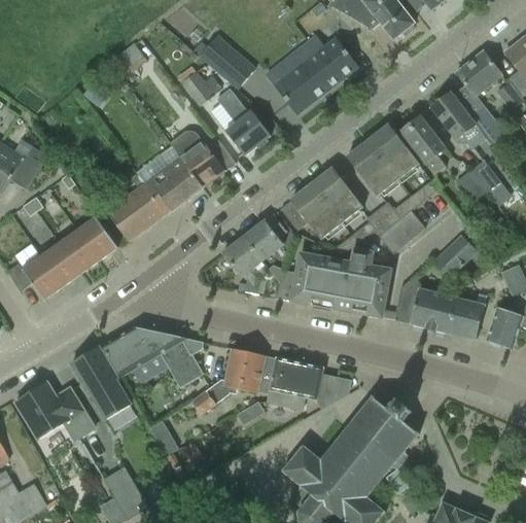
[(329,0),(327,5),(370,30),(379,22),(382,26),(383,26),(392,38),(401,31),(404,34),(413,27),(411,24),(414,22),(395,0),(329,0)]
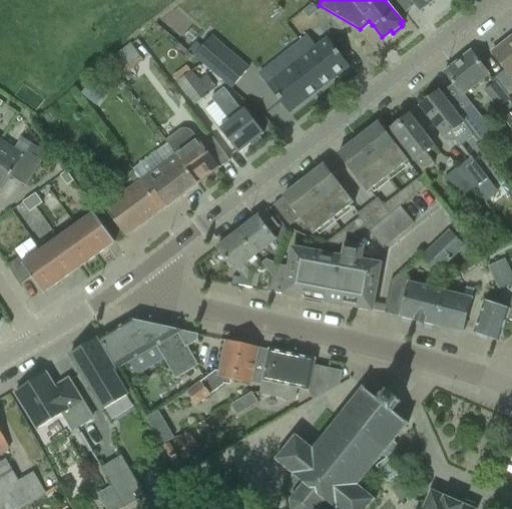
[(395,0),(404,10),(414,2),(419,9),(430,0),(395,0)]
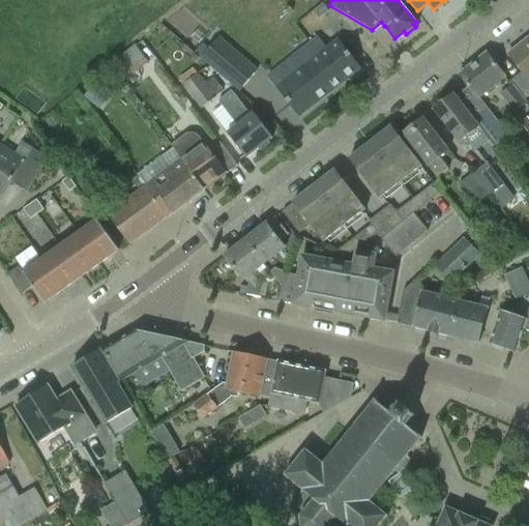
[(321,1),(312,8),(317,16),(327,8),(321,1)]
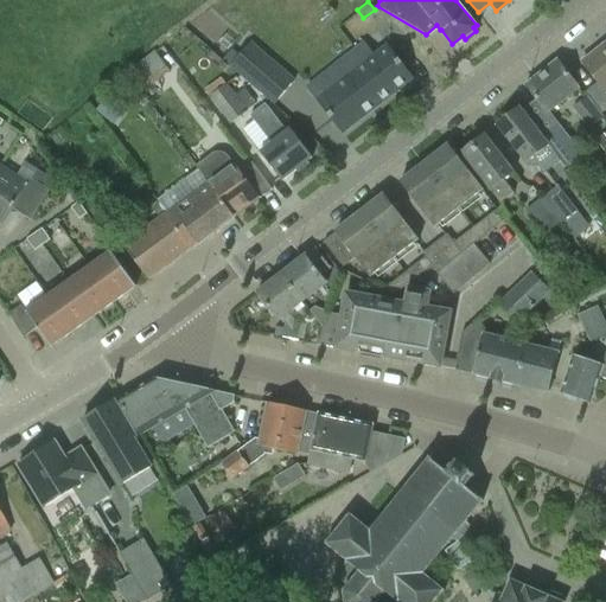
[(362,38),(352,46),(390,94),(413,76),(386,42),(372,52),(362,38)]
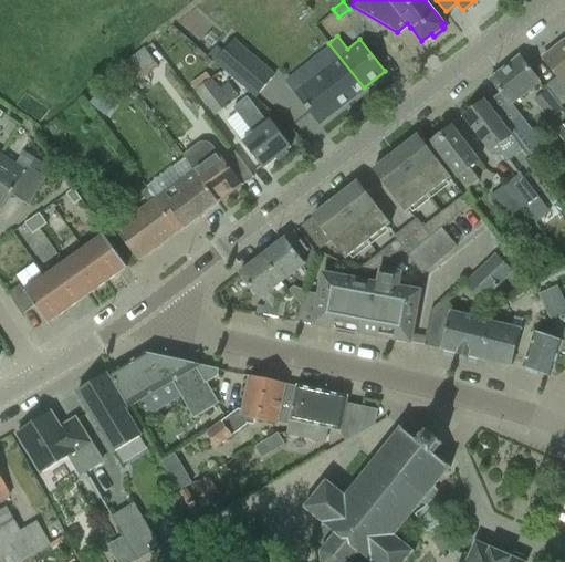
[(564,35),(541,55),(556,74),(544,84),(558,103),(564,97),(564,35)]
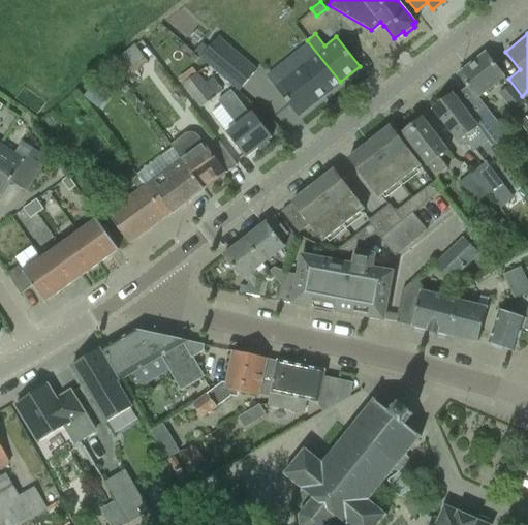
[(218,34),(198,56),(238,89),(240,86),(252,71),(256,67),(218,34)]
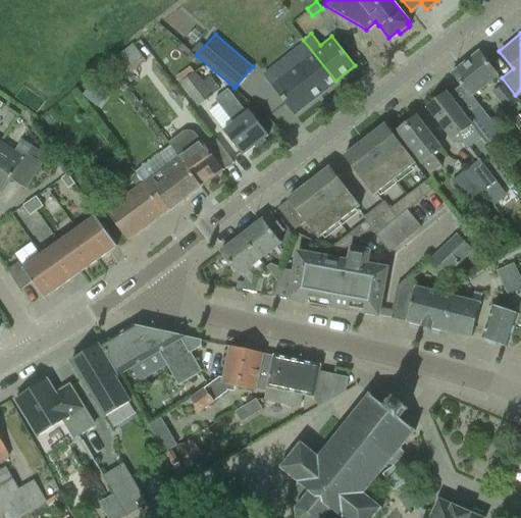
[(303,40),(262,71),(294,112),(335,81),(303,40)]
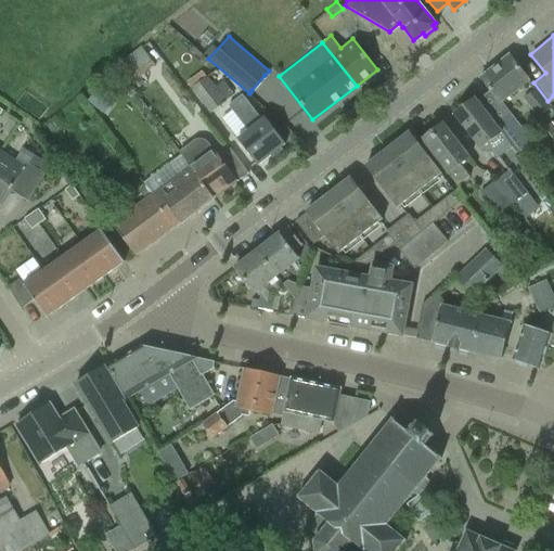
[(154,61),(141,45),(119,62),(132,78),(154,61)]
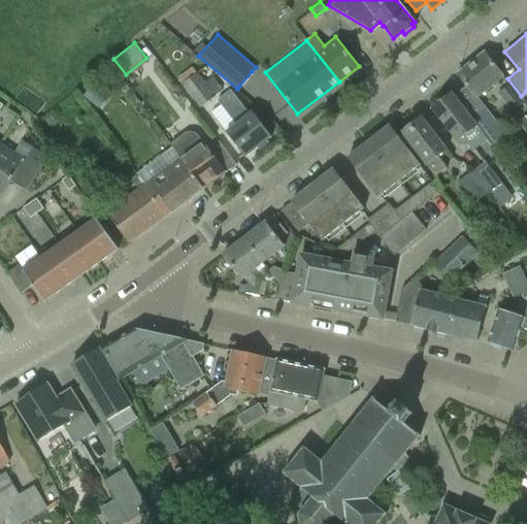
[(483,50),(456,71),(474,96),(502,74),(483,50)]
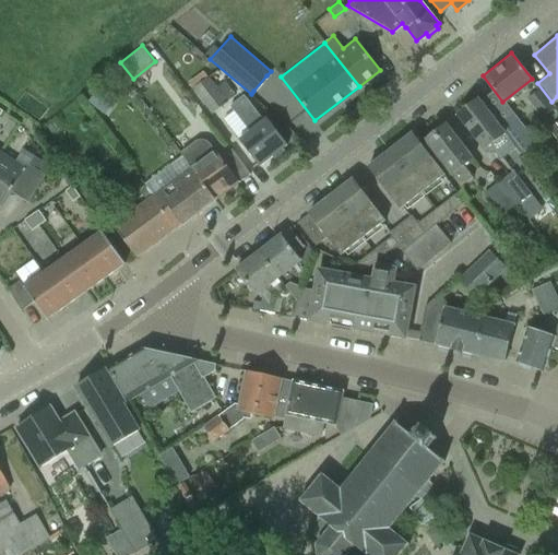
[(211,110),(226,99),(235,93),(216,69),(209,75),(193,85),(211,110)]
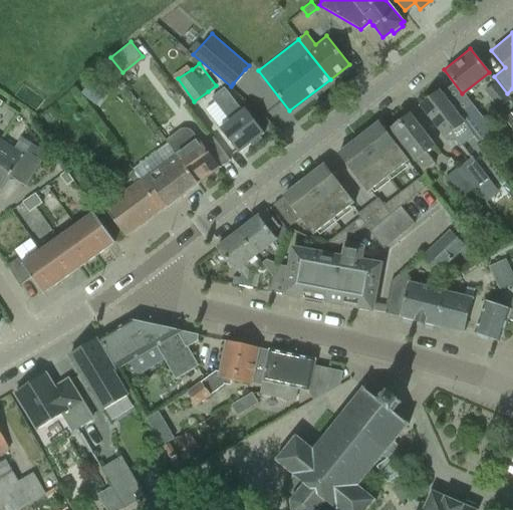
[(91,76),(80,91),(94,102),(106,87),(91,76)]
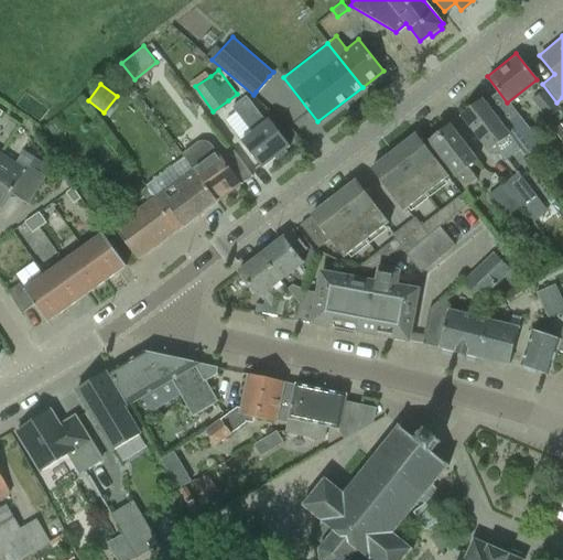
[(531,98),(547,116),(558,107),(543,88),(531,98)]
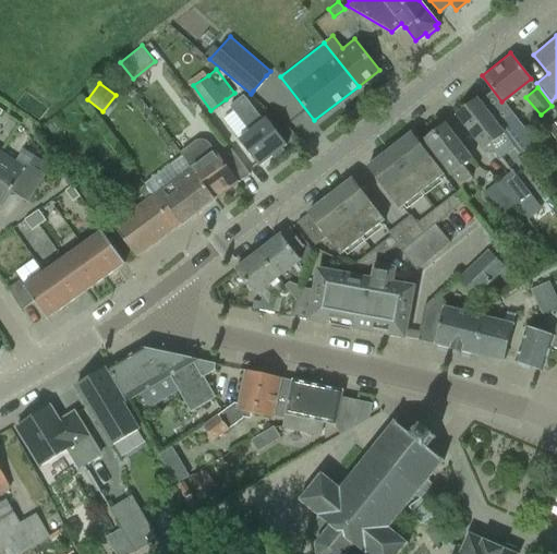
[(258,164),(261,163),(286,143),(273,125),(265,117),(263,118),(243,93),(229,104),(247,129),(238,137),(258,164)]
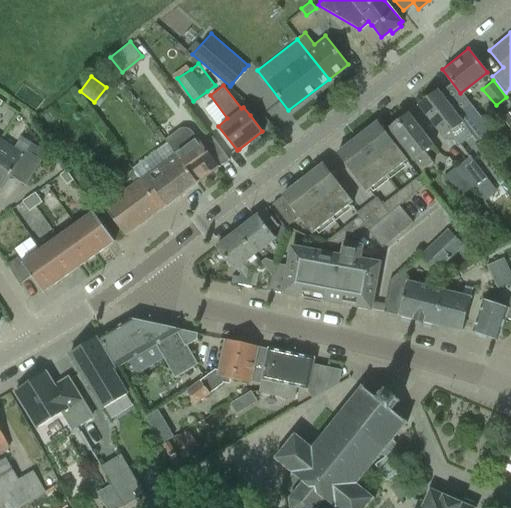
[(457,113),(450,104),(438,89),(437,89),(439,92),(419,107),(441,135),(462,119),(457,113)]
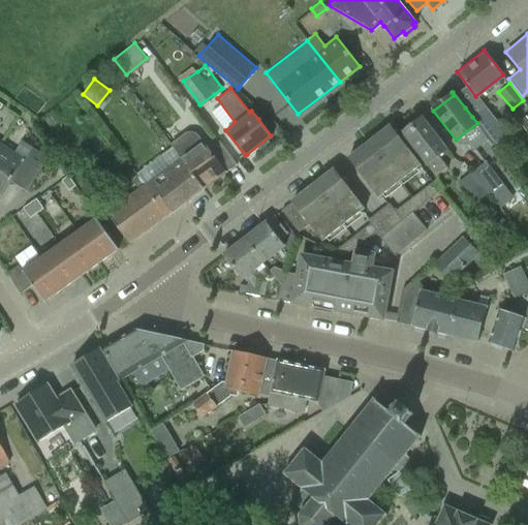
[(486,105),(472,117),(477,123),(487,136),(488,139),(491,144),(506,132),(486,105)]
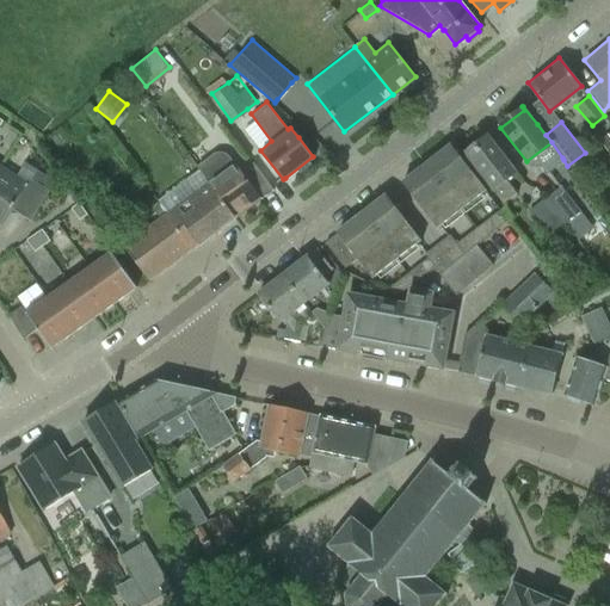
[(609,154),(609,129),(597,138),(609,154)]
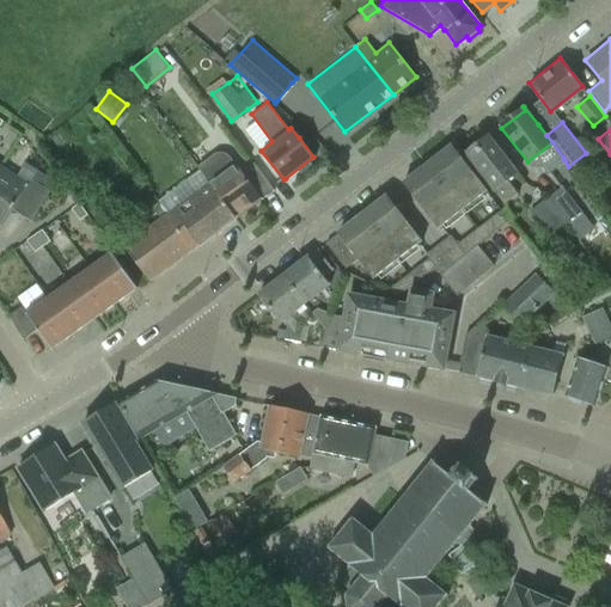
[(464,152),(480,171),(493,189),(503,202),(518,191),(507,178),(518,170),(506,155),(490,136),(468,154),(465,152),(464,152)]
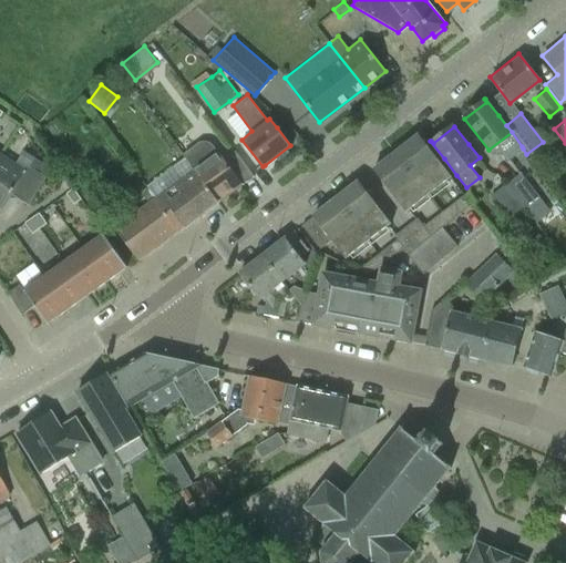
[(418,133),(372,169),(404,211),(450,175),(418,133)]
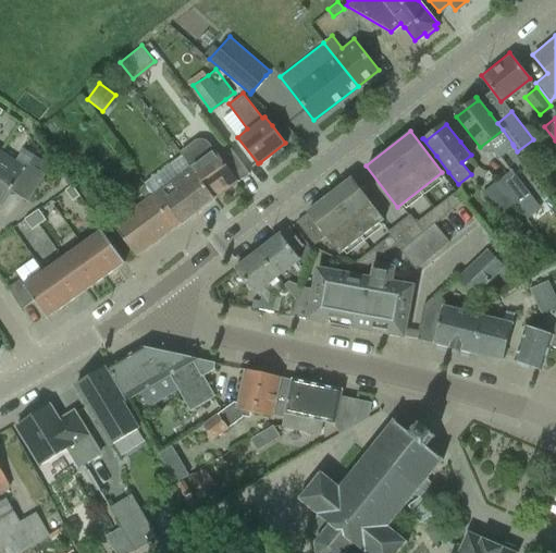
[(188,142),(178,149),(181,152),(190,164),(214,197),(238,180),(248,172),(230,147),(220,155),(213,147),(206,138),(202,137),(199,136),(197,137),(195,137),(188,142)]
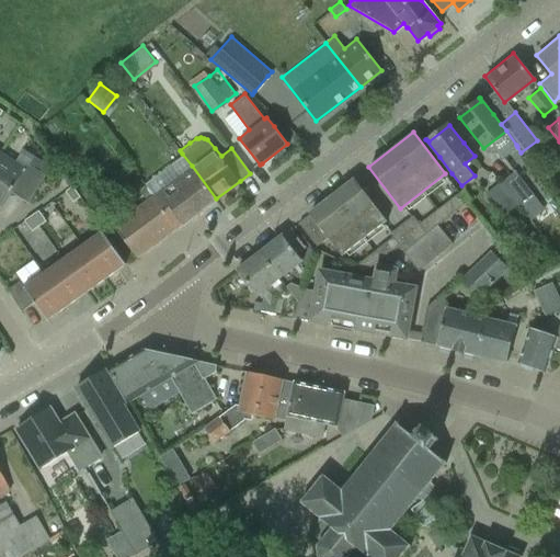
[(0,205),(10,190),(26,201),(45,173),(38,169),(44,161),(22,147),(13,161),(0,154),(0,205)]
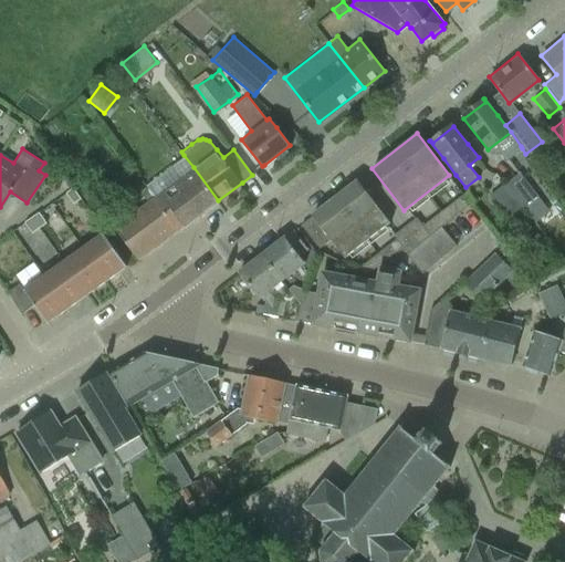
[(184,155),(145,183),(155,196),(154,196),(163,208),(168,204),(182,226),(184,226),(218,200),(194,167),(184,155)]
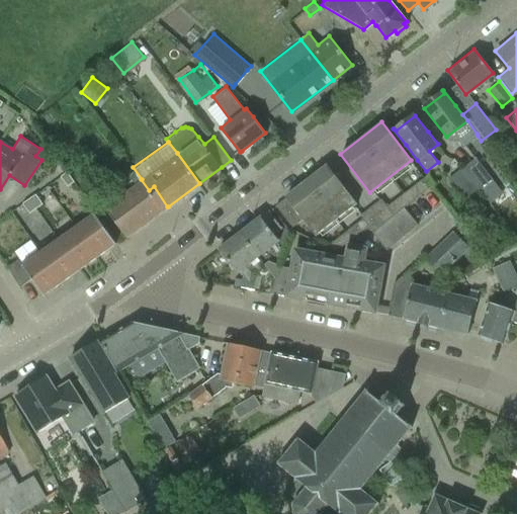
[(477,158),(463,168),(471,178),(481,190),(494,179),(477,158)]
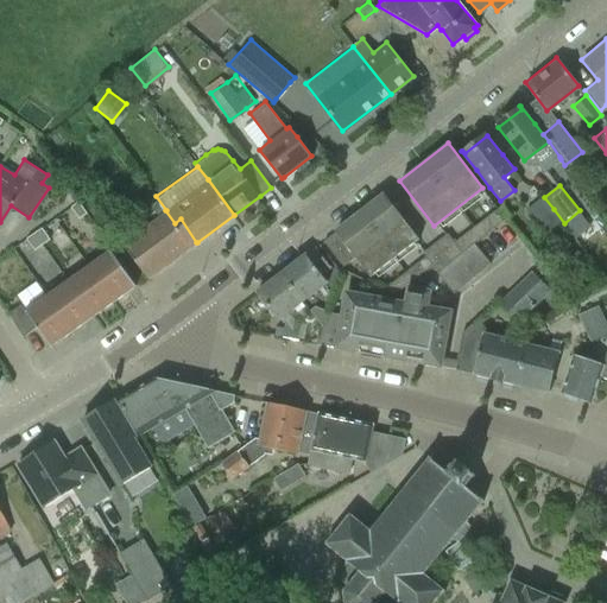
[(322,239),(322,240),(342,265),(354,255),(370,275),(418,237),(398,210),(384,192),(383,192),(322,239)]
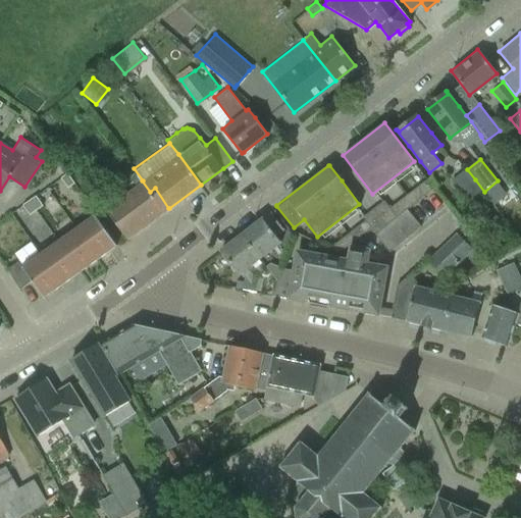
[(467,169),(455,178),(471,200),(482,191),(484,192),(475,179),(467,169)]
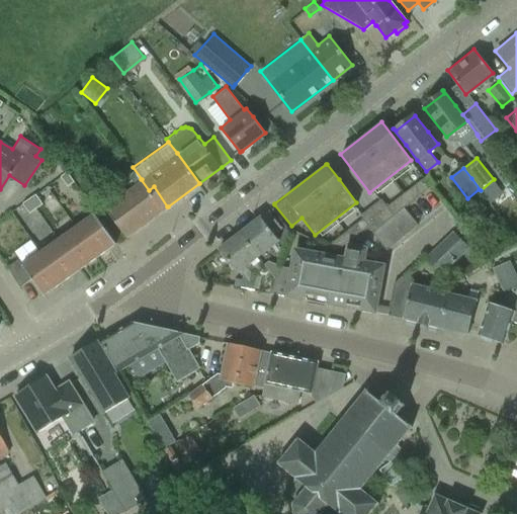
[(73,180),(66,170),(60,175),(67,184),(73,180)]
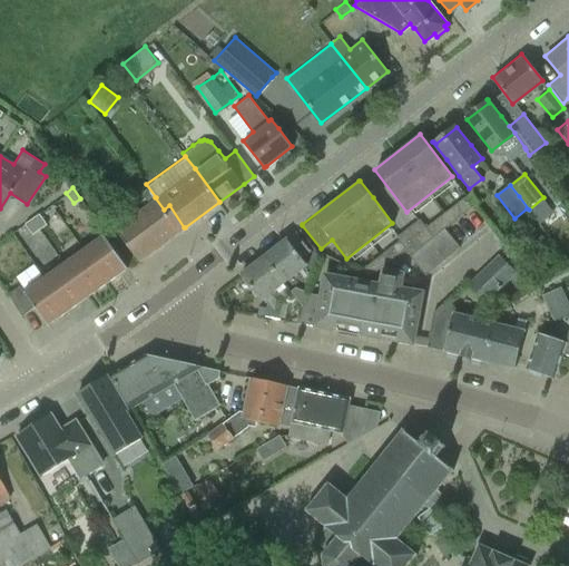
[(477,201),(469,191),(447,208),(454,218),(477,201)]
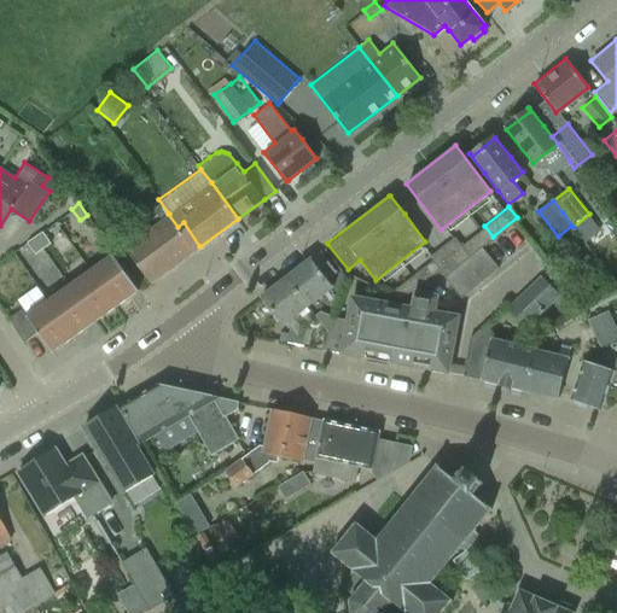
[(161,220),(124,246),(137,263),(149,280),(151,282),(199,246),(184,222),(178,227),(168,214),(161,220)]
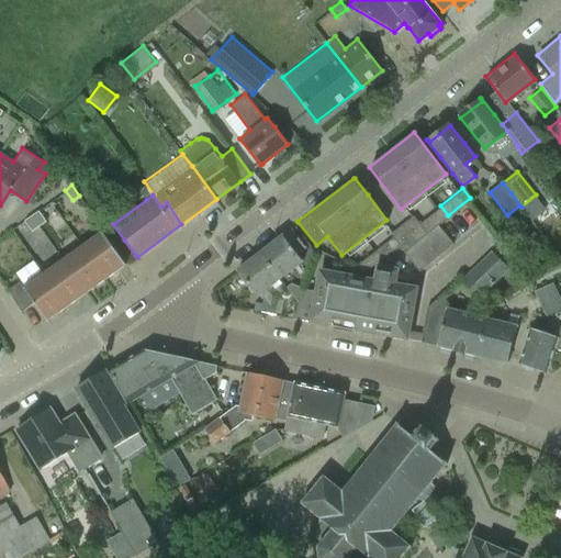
[(418,222),(427,233),(437,225),(437,224),(448,215),(440,205),(418,222)]
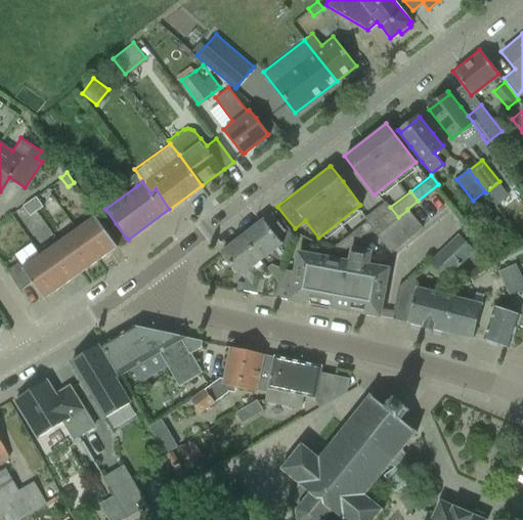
[(35,195),(29,200),(36,209),(42,205),(35,195)]
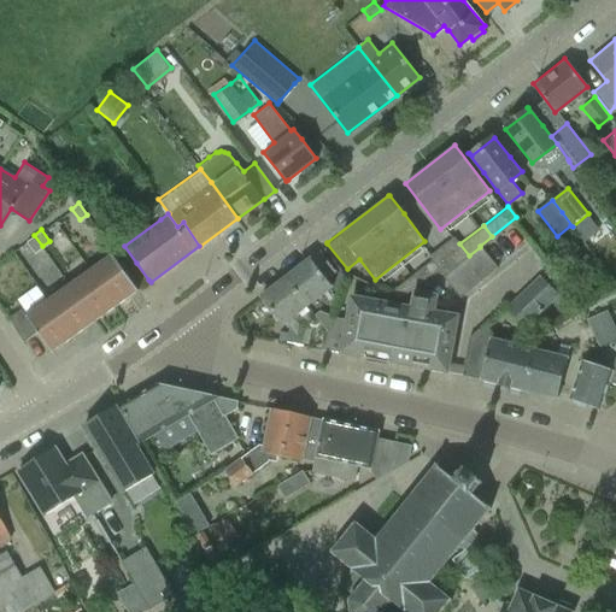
[(34,235),(25,240),(34,252),(42,246),(34,235)]
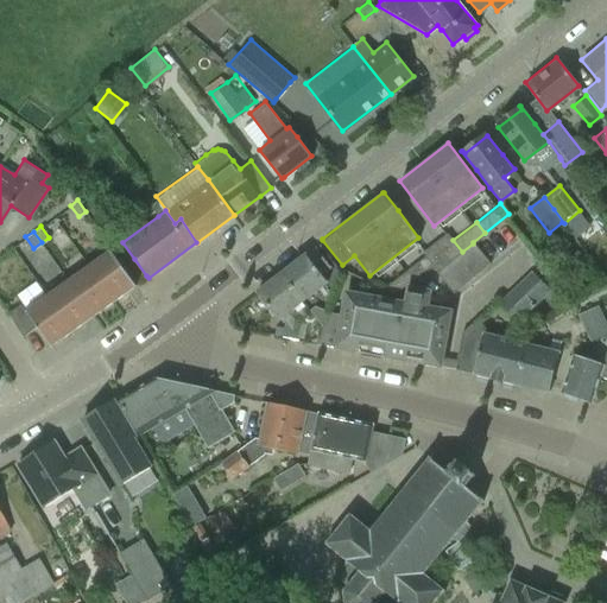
[(447,232),(434,241),(449,261),(462,252),(453,240),(447,232)]
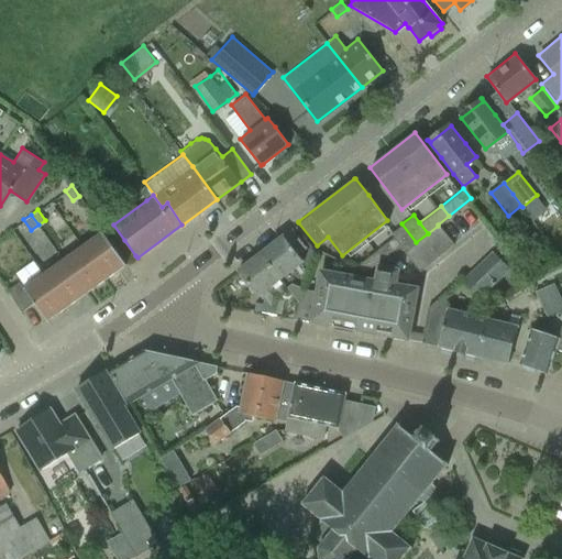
[(399,244),(405,252),(416,242),(401,223),(390,232),(393,236),(399,244)]
